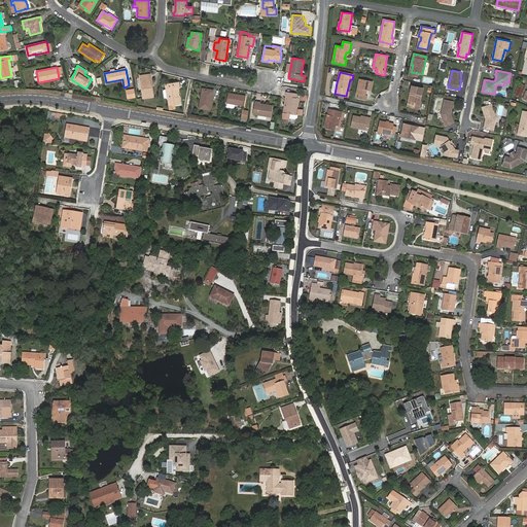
[(153,97),(152,86),(150,86),(149,74),(140,75),(143,99),(153,97)]
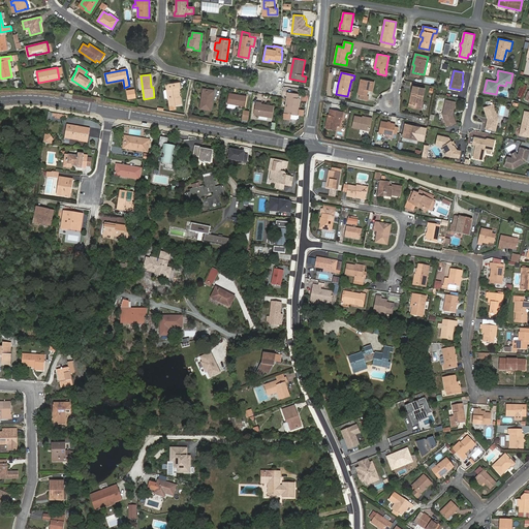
[(374,82),(361,79),(358,94),(361,95),(360,99),(368,100),(369,96),(364,96),(365,90),(372,91),(374,82)]
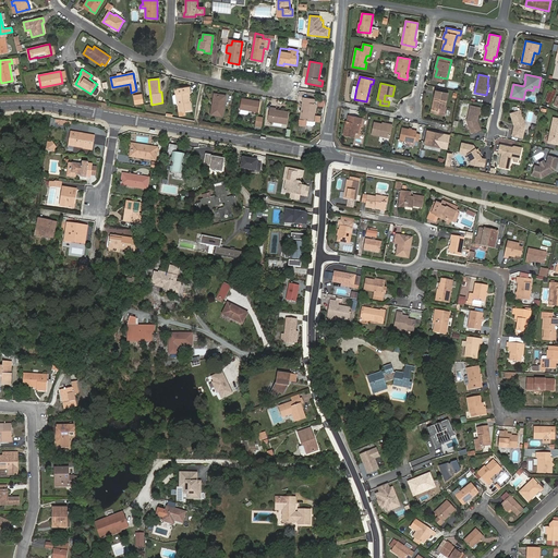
[(176,88),(180,116),(185,114),(184,111),(191,110),(189,93),(190,93),(189,86),(176,88)]
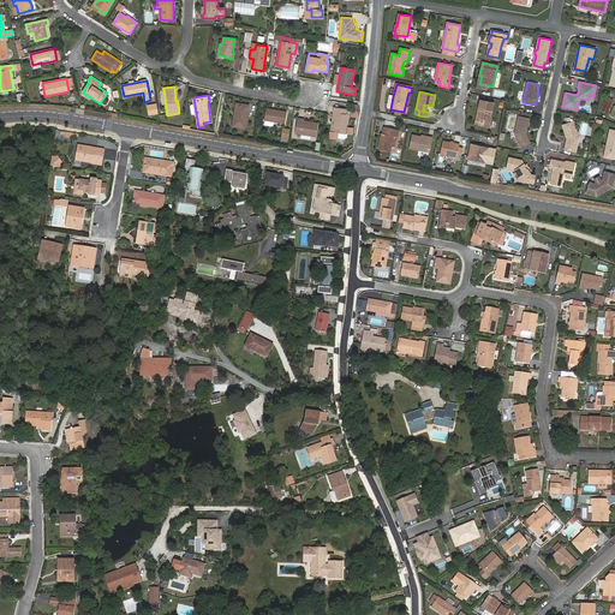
[(607,113),(611,102),(605,100),(601,111),(607,113)]
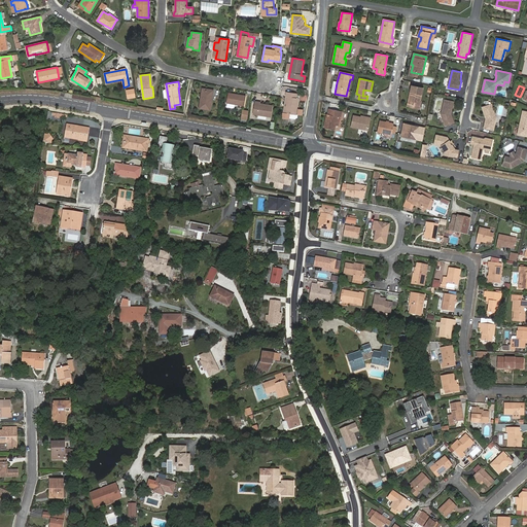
[(419,106),(420,101),(423,89),(412,86),(410,97),(411,97),(410,104),(419,106)]
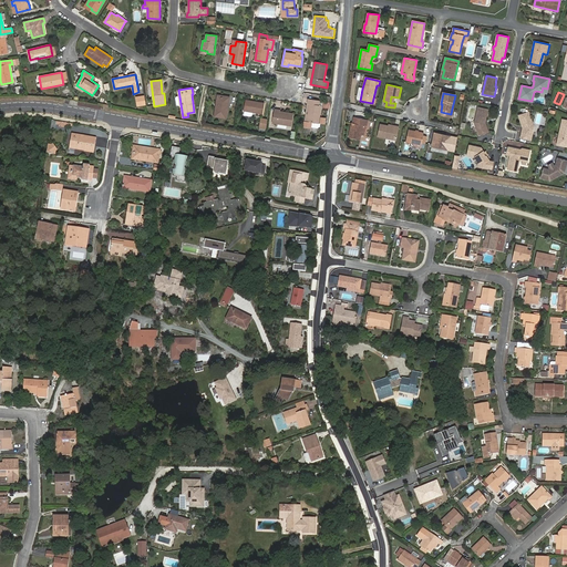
[(217,95),(214,116),(226,119),(229,98),(217,95)]
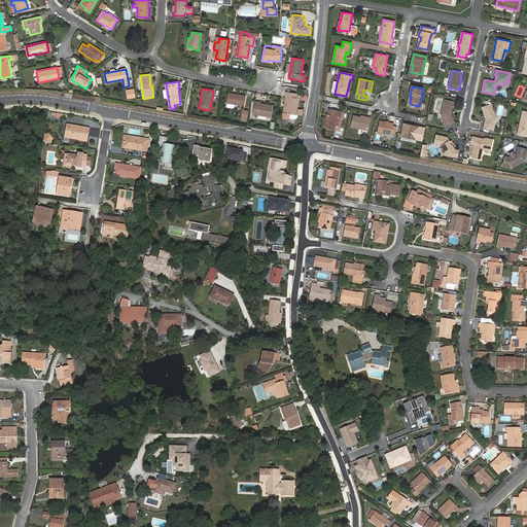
[(127,91),(128,98),(136,97),(135,90),(127,91)]
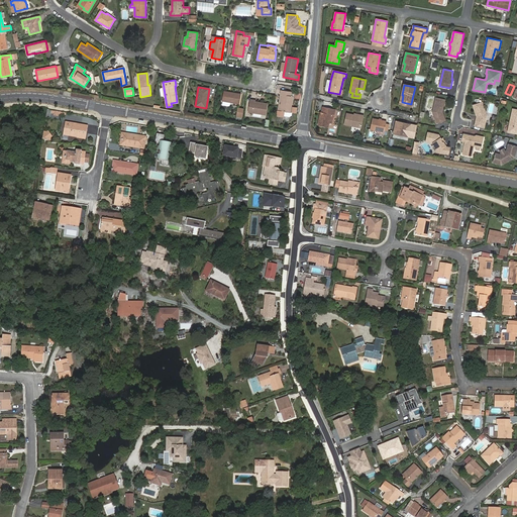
[(282,90),(281,95),(283,95),(280,111),(278,111),(278,116),(284,117),(284,116),(285,112),(290,113),(293,97),(291,96),(291,92),(282,90)]
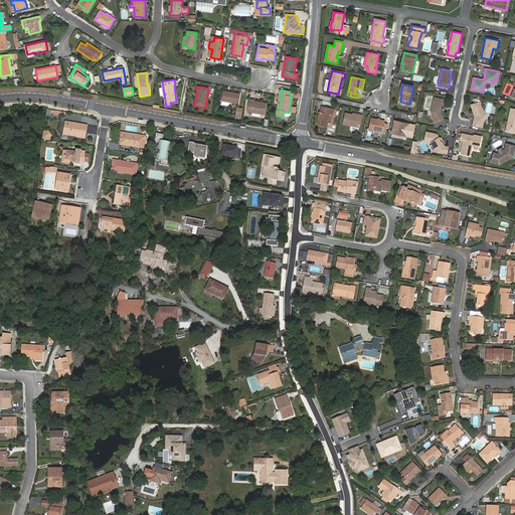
[(230,102),(238,104),(240,94),(222,91),(221,101),(222,101),(226,102),(230,102)]
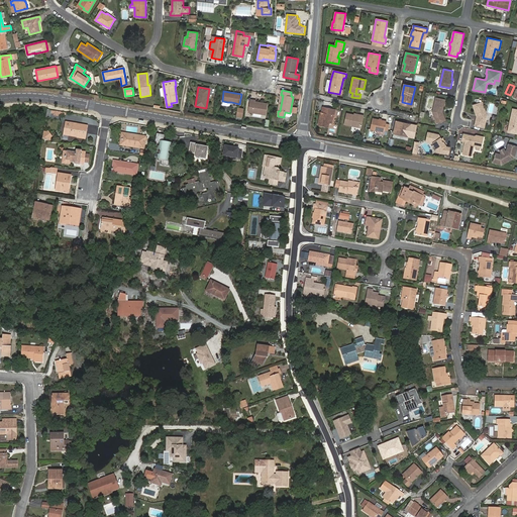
[(445,99),(435,97),(432,112),(436,123),(445,120),(442,111),(445,99)]
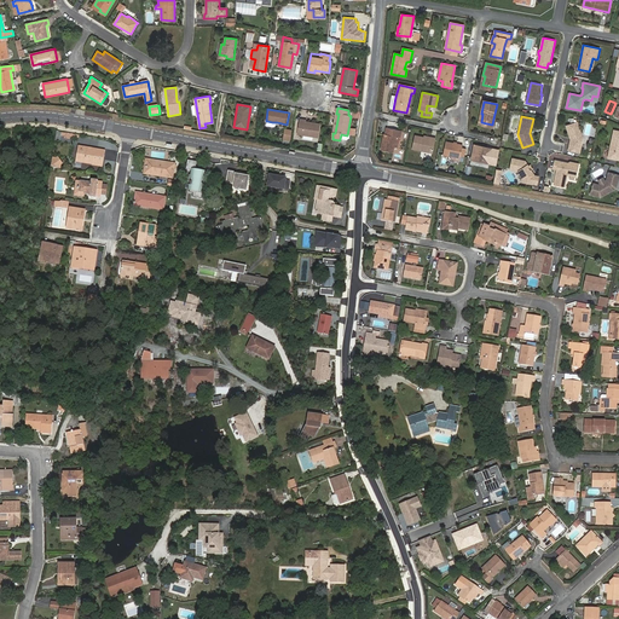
[(304,138),(312,139),(313,137),(318,138),(319,125),(306,122),(306,120),(300,120),(298,134),(304,136),(304,138)]
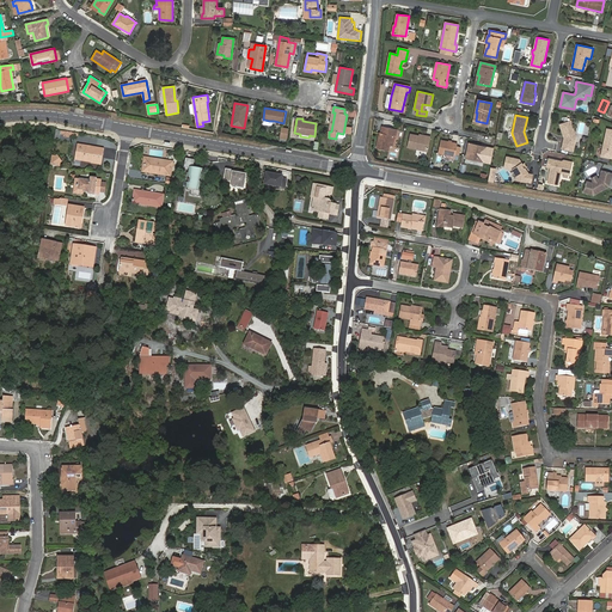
[(570,122),(560,126),(564,140),(562,150),(574,152),(576,139),(570,122)]
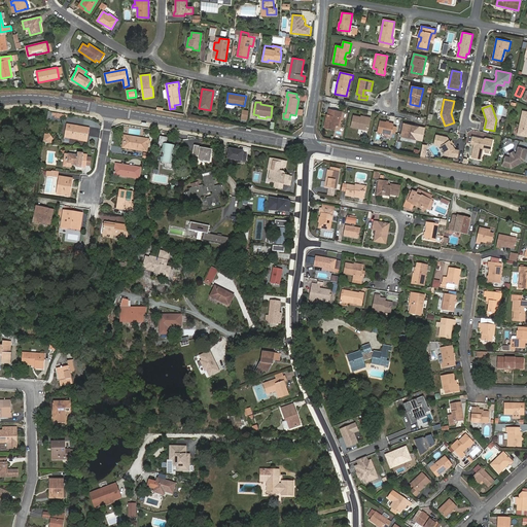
[(325,120),(324,128),(335,130),(336,125),(339,126),(342,111),(329,109),(326,120),(325,120)]
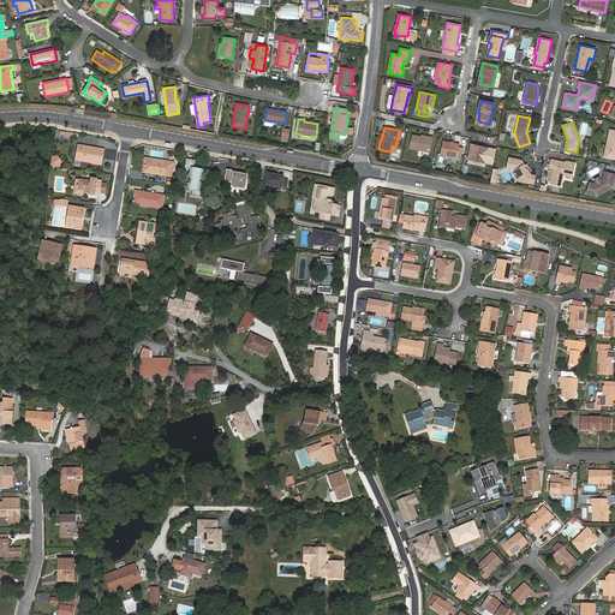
[(614,131),(610,130),(604,156),(614,159),(614,131)]
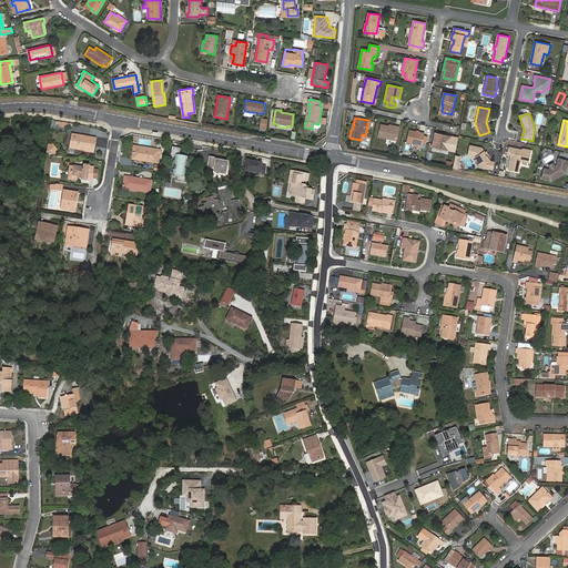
[(395,127),(395,128),(389,127),(381,124),(378,137),(397,141),(399,128),(395,127)]
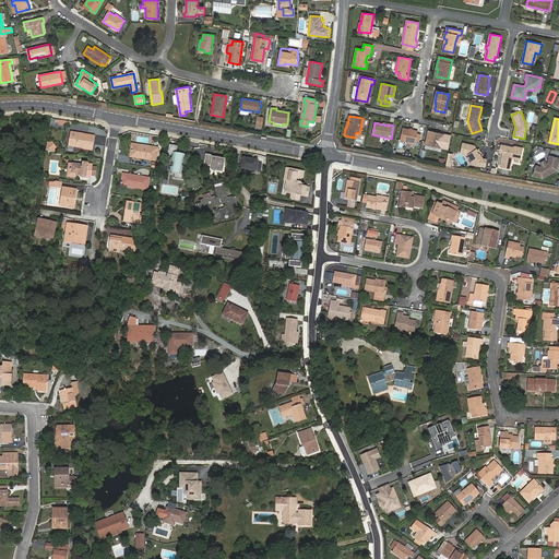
[(418,131),(403,128),(401,140),(415,143),(416,141),(419,142),(421,134),(417,133),(418,131)]
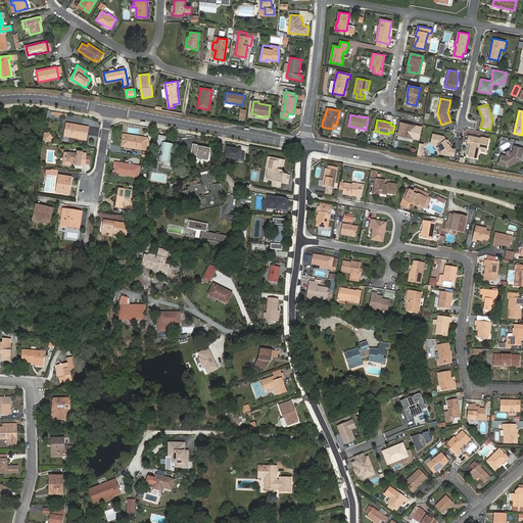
[(77,128),(77,126),(66,124),(64,135),(69,136),(69,137),(79,138),(79,139),(87,140),(89,128),(83,127),(82,129),(77,128)]
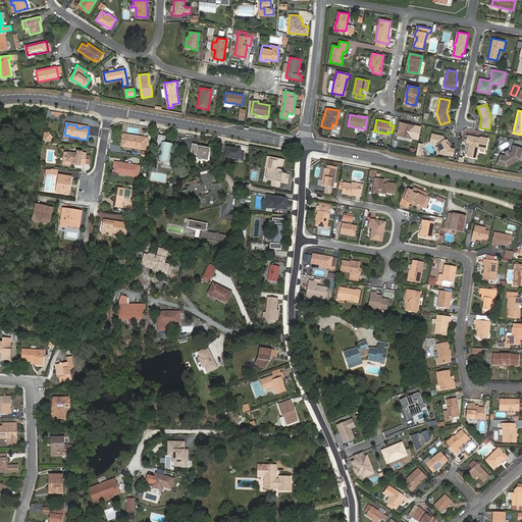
[(407,126),(400,124),(398,135),(412,138),(415,125),(408,124),(407,126)]
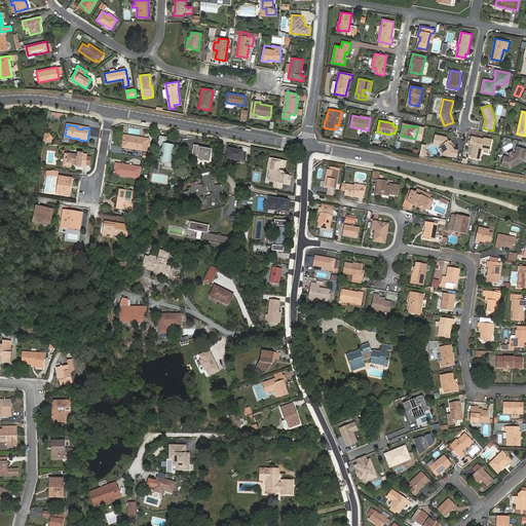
[(44,138),(43,142),(47,143),(52,139),(49,134),(44,138)]
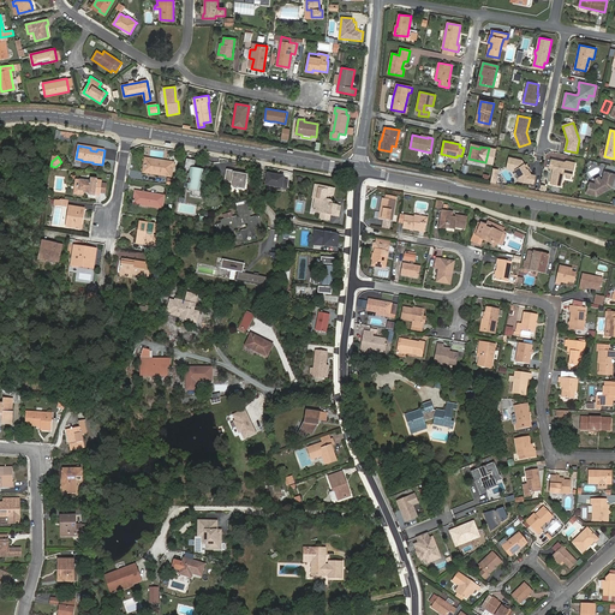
[(521,160),(509,157),(507,168),(515,169),(519,175),(521,175),(524,178),(523,181),(529,183),(529,181),(533,183),(536,174),(531,174),(527,168),(526,168),(525,167),(525,165),(521,160)]
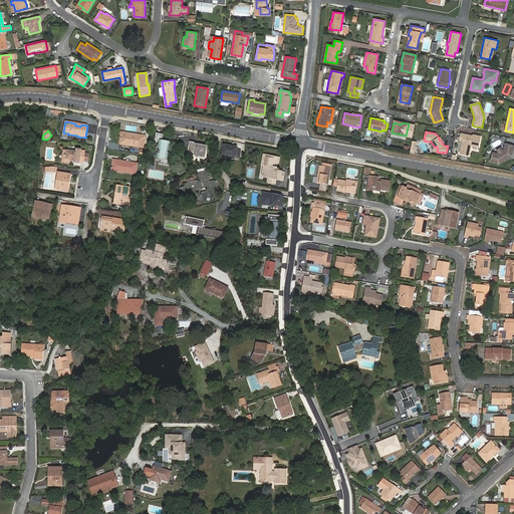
[(144,148),(145,137),(122,133),(121,143),(130,145),(130,146),(144,148)]
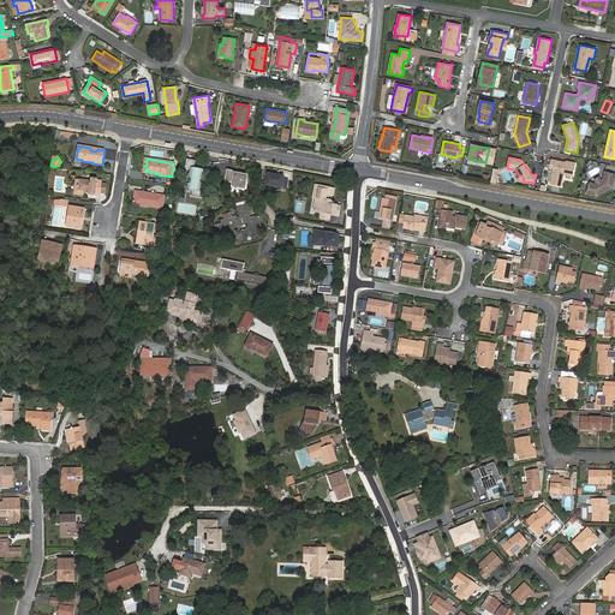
[(196,160),(186,159),(185,168),(190,169),(190,173),(187,173),(186,180),(190,180),(187,191),(192,191),(191,196),(202,197),(203,186),(199,186),(202,171),(193,169),(196,160)]
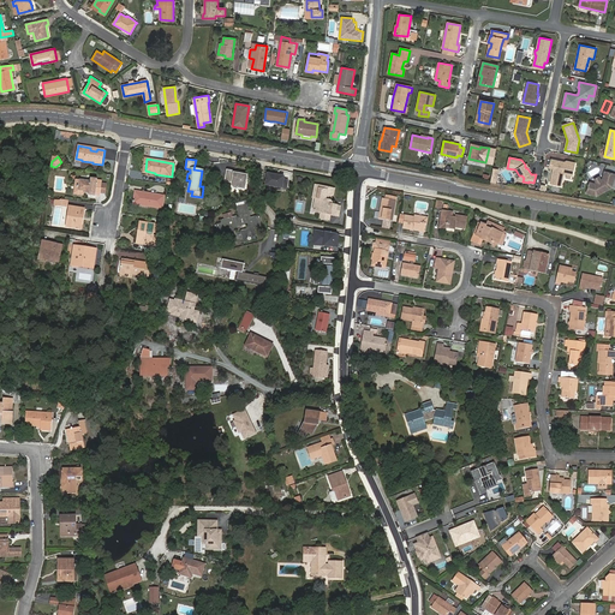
[(554,168),(550,184),(561,186),(563,174),(572,175),(574,165),(566,162),(555,161),(554,168)]
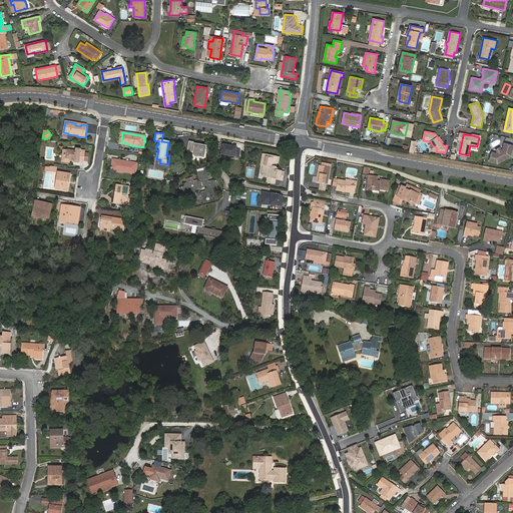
[(422,141),(418,144),(423,152),(428,149),(422,141)]
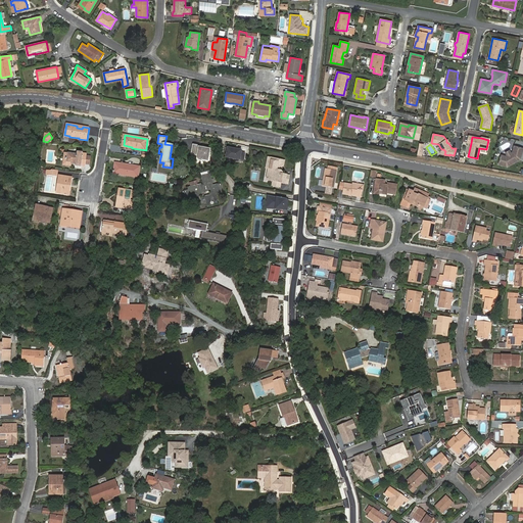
[(192,145),(190,154),(196,155),(196,157),(197,159),(199,160),(201,161),(202,160),(207,161),(210,149),(192,145)]
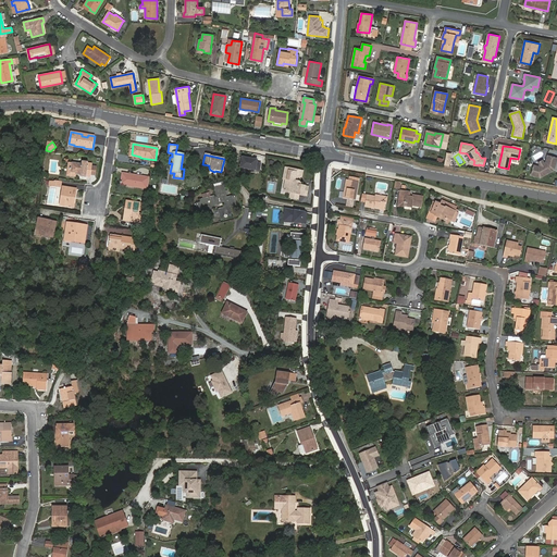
[(533,165),(530,175),(540,177),(545,174),(544,174),(549,171),(551,172),(555,169),(556,159),(556,157),(547,155),(545,162),(544,163),(540,166),(539,166),(533,165)]
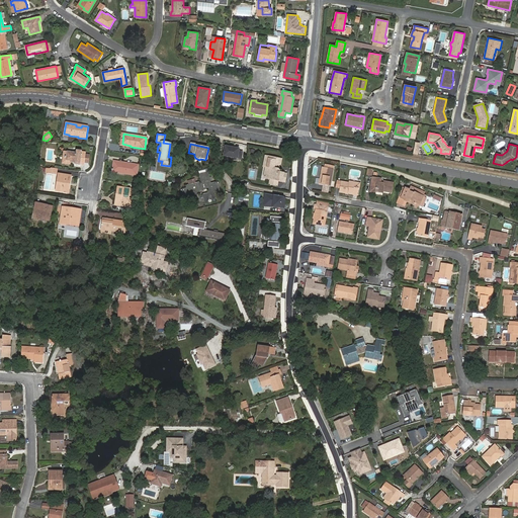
[(221,156),(241,160),(243,150),(223,145),(221,156)]
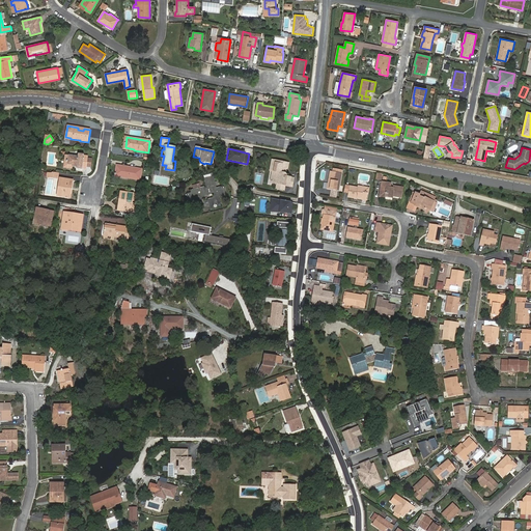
[(83,170),(83,169),(86,169),(88,156),(84,156),(84,155),(79,154),(78,156),(68,155),(67,165),(73,165),(72,167),(77,167),(77,169),(83,170)]
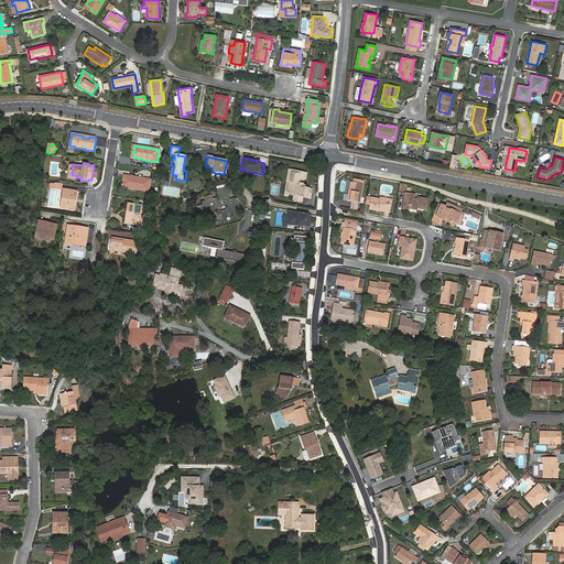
[(304,188),(305,186),(303,184),(297,183),(299,179),(304,180),(306,179),(307,174),(290,171),(288,182),(290,182),(289,193),(290,195),(295,195),(304,197),(311,198),(313,190),(304,188)]
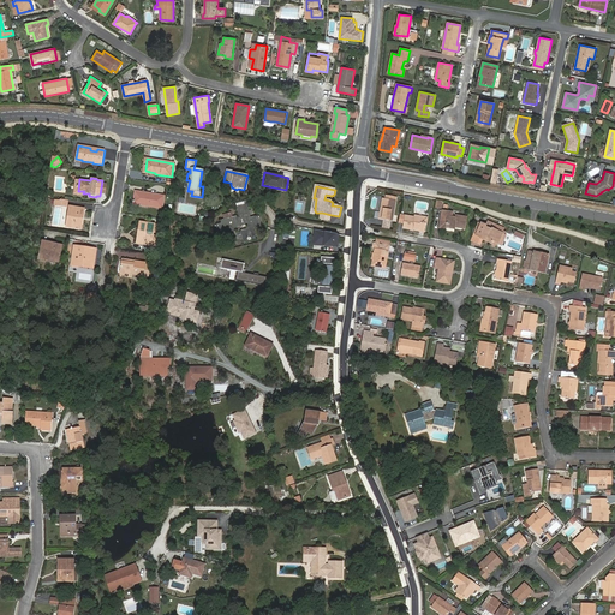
[(144,203),(148,204),(148,206),(157,208),(157,204),(162,206),(165,196),(136,191),(133,202),(144,204),(144,203)]
